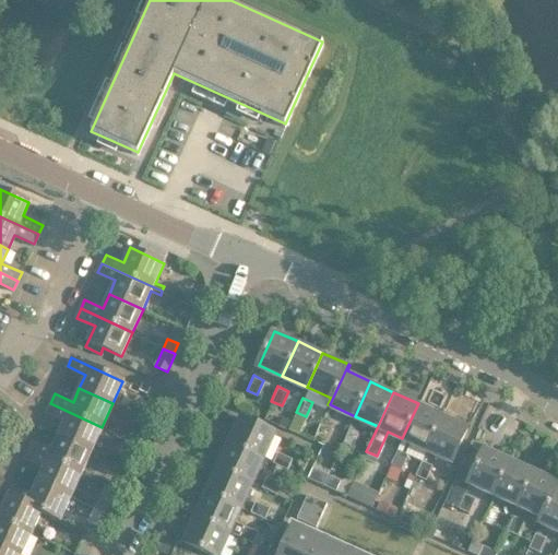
[(64,421),(59,434),(92,449),(102,427),(50,403),(46,412),(64,421)]
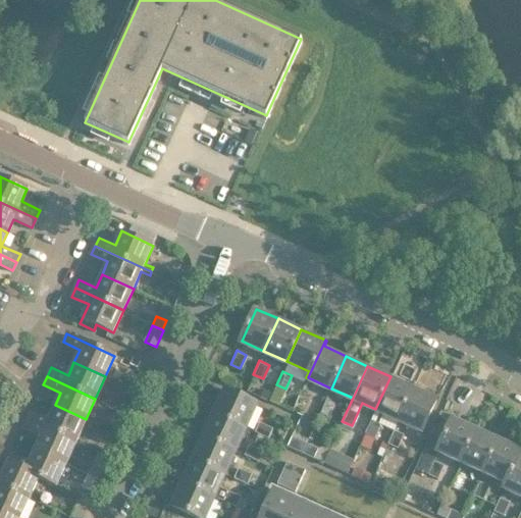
[(375,409),(398,419),(413,386),(391,376),(375,409)]
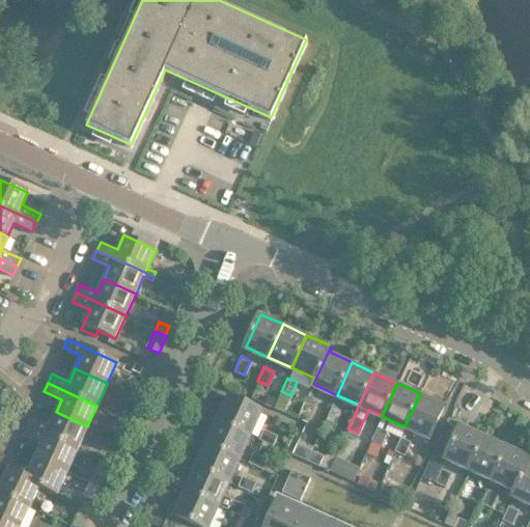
[(268,393),(263,401),(274,406),(278,398),(268,393)]
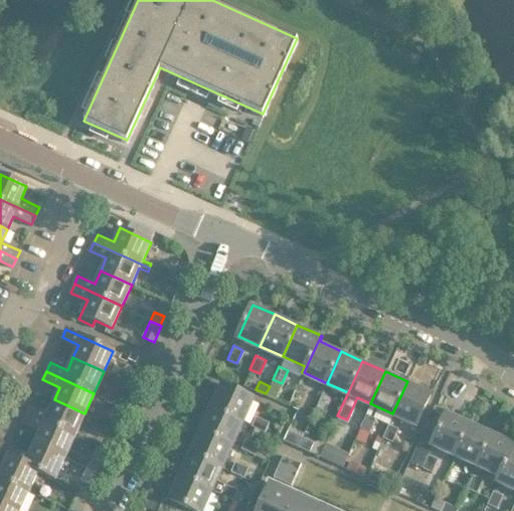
[(392,413),(417,424),(433,392),(407,381),(392,413)]
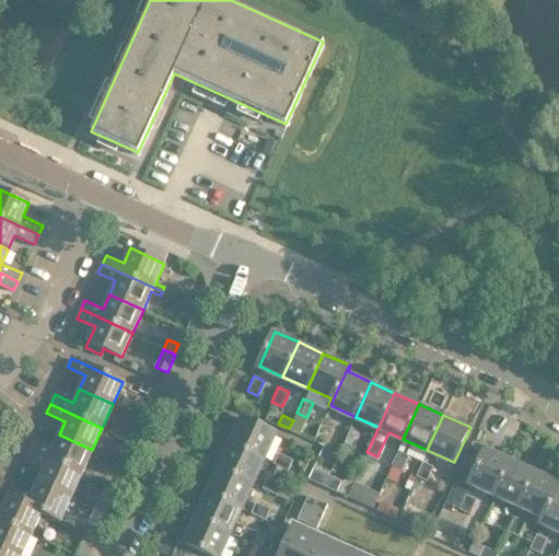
[(242,417),(230,442),(265,458),(277,432),(242,417)]
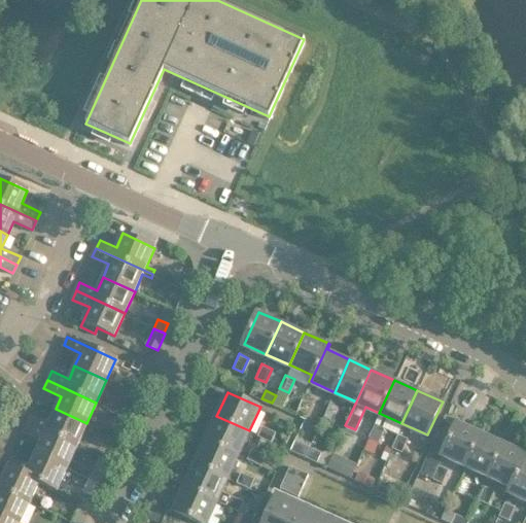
[(115,410),(126,415),(131,405),(125,402),(118,404),(115,410)]
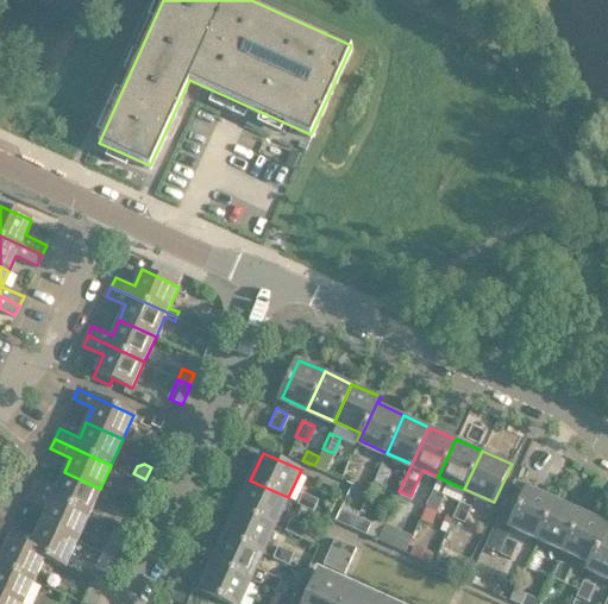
[(37,478),(32,488),(88,514),(100,489),(64,472),(57,488),(37,478)]
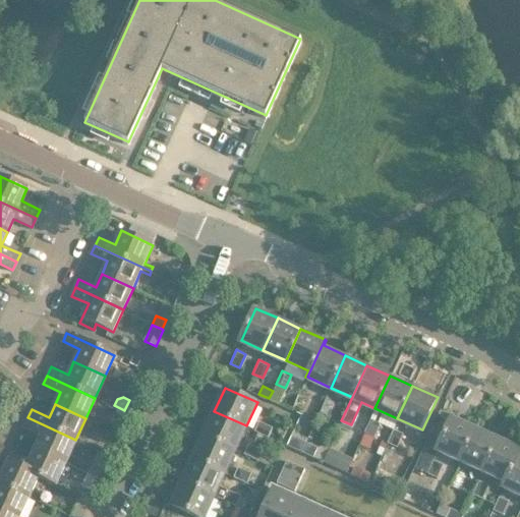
[(236,449),(246,425),(214,411),(204,434),(236,449)]
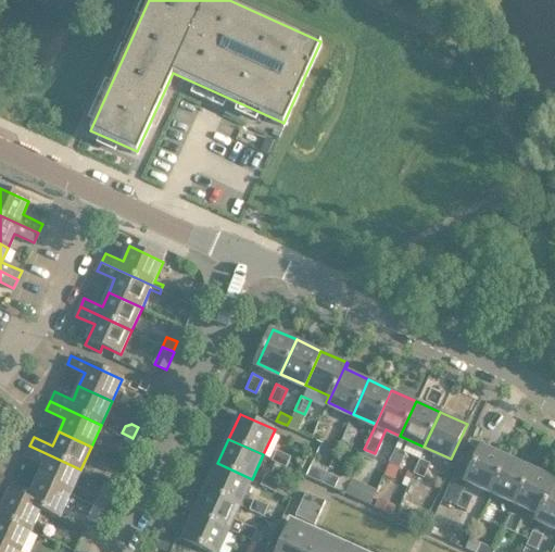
[(468,479),(493,490),(508,455),(483,444),(468,479)]
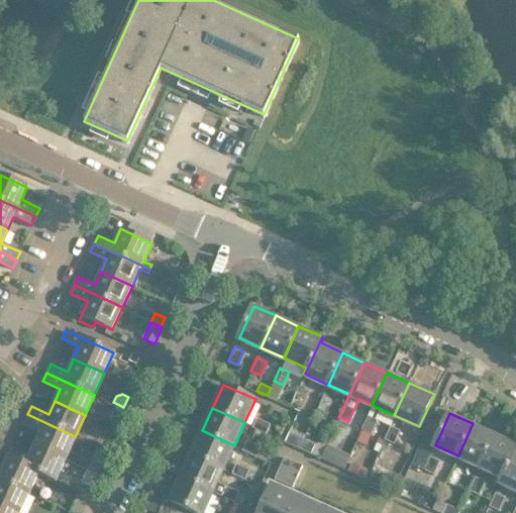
[(66,457),(75,436),(27,414),(23,423),(40,431),(34,443),(66,457)]
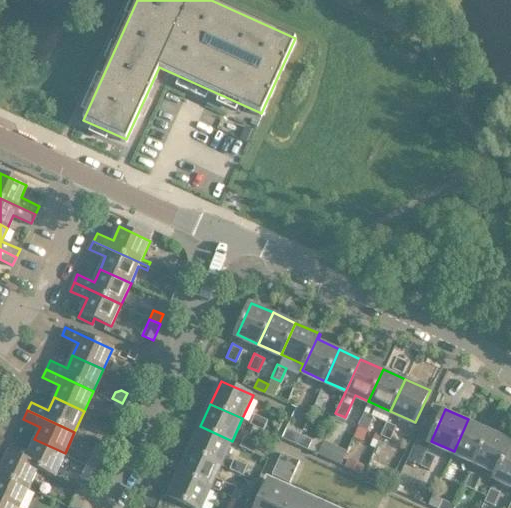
[(367,427),(373,414),(364,410),(358,423),(367,427)]
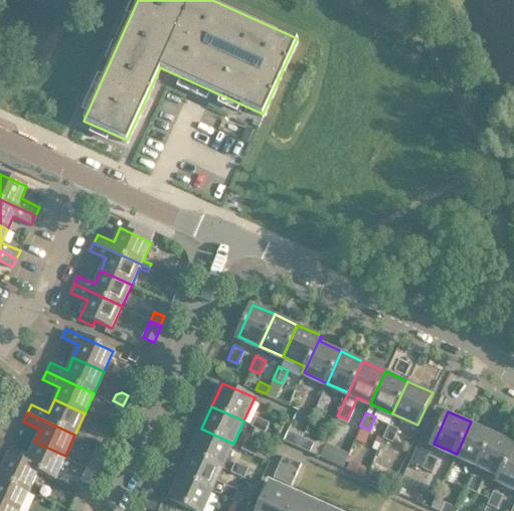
[(271,434),(274,427),(268,423),(269,420),(255,414),(250,424),(271,434)]
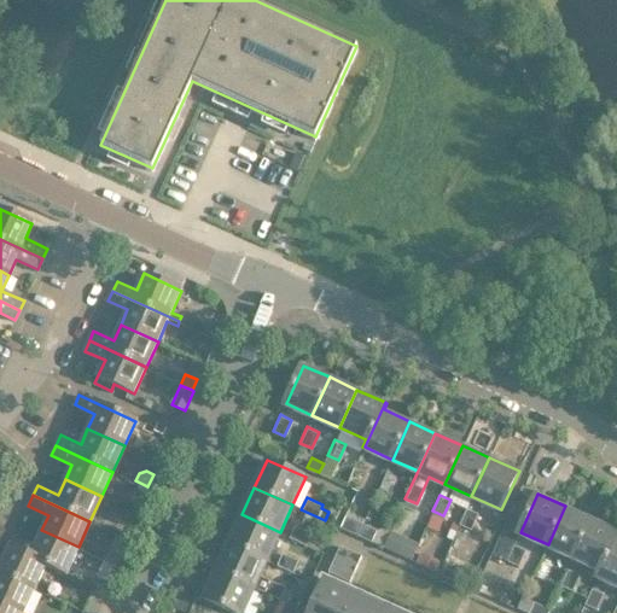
[(141,505),(128,498),(124,506),(137,512),(141,505)]
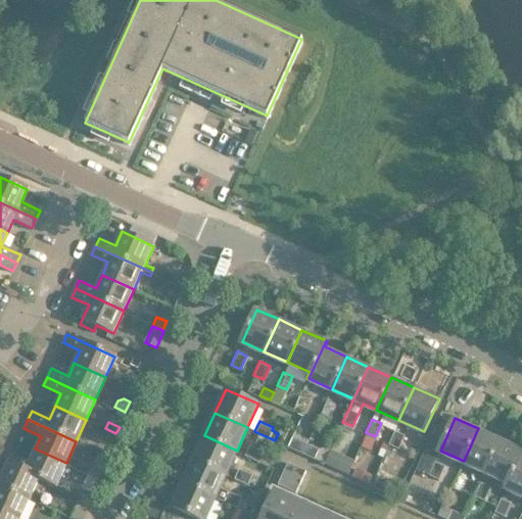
[(342,422),(340,426),(350,430),(352,426),(342,422)]
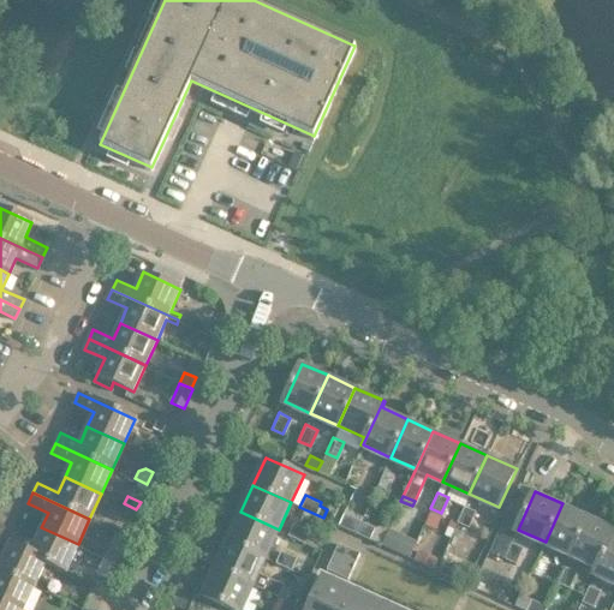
[(457,520),(464,506),(457,502),(451,518),(457,520)]
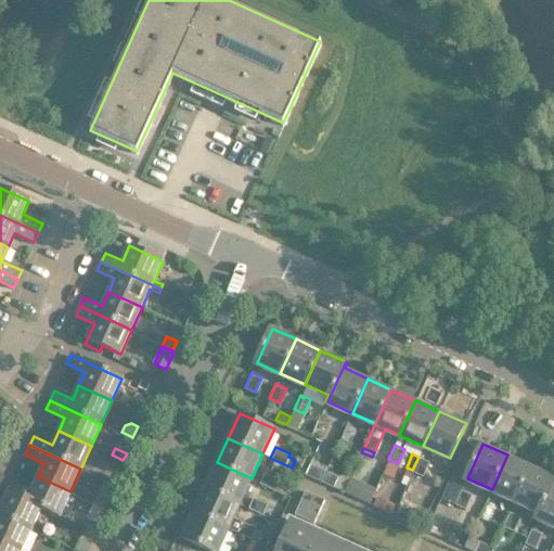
[(492,489),(516,500),(532,465),(507,455),(492,489)]
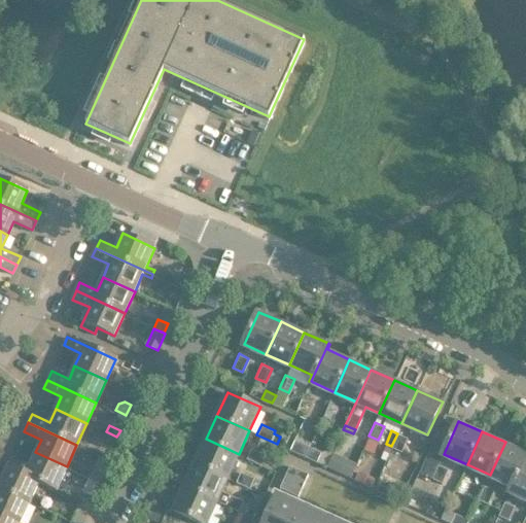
[(401,451),(408,437),(397,432),(391,446),(401,451)]
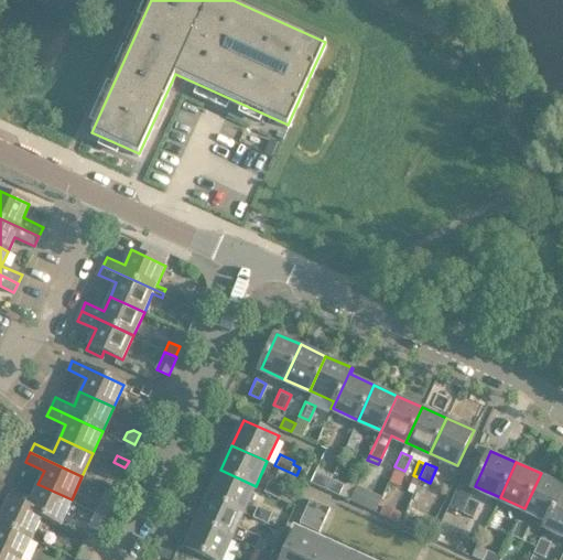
[(245,510),(256,486),(220,470),(209,495),(245,510)]
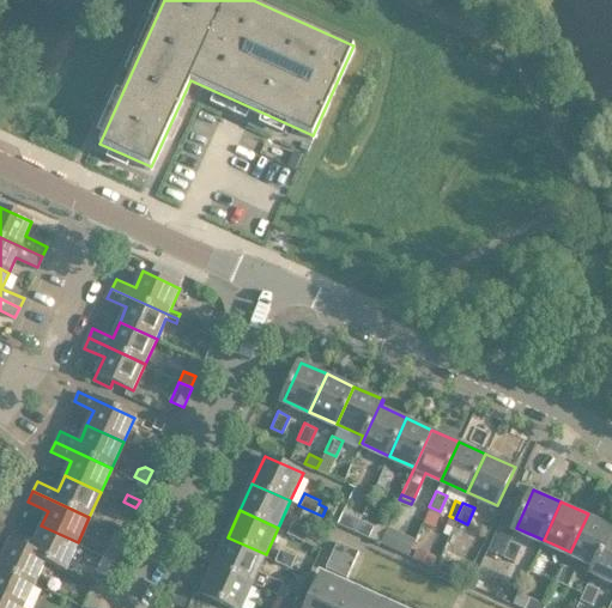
[(361,521),(343,514),(338,524),(356,532),(361,521)]
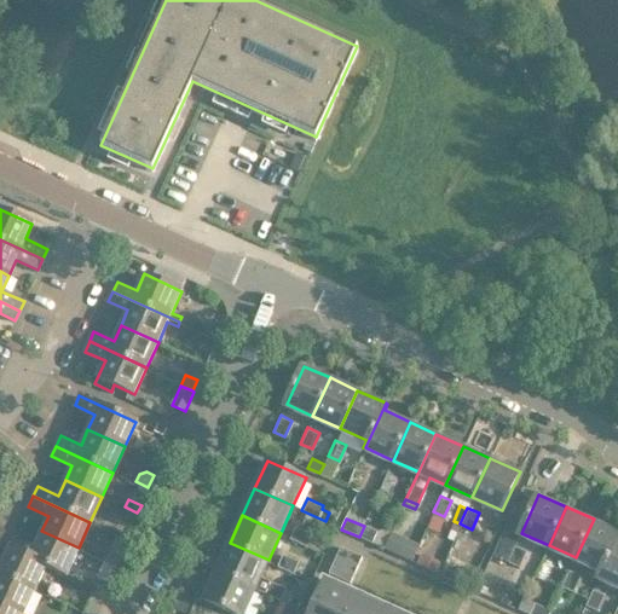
[(598,577),(600,578),(617,536),(617,529),(594,519),(576,557),(601,569),(598,577)]
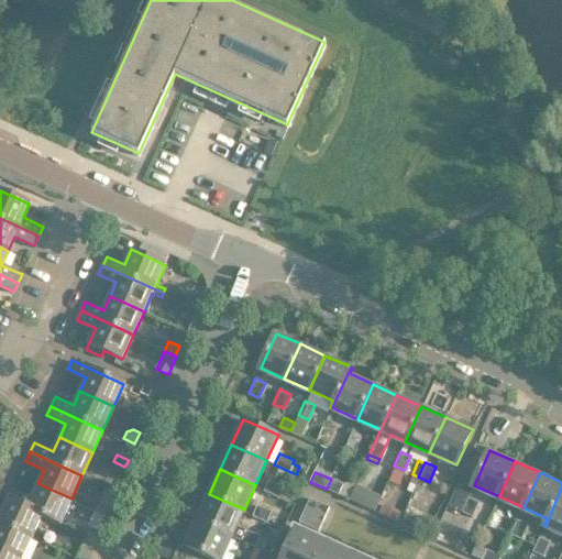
[(277,495),(283,484),(268,478),(263,489),(277,495)]
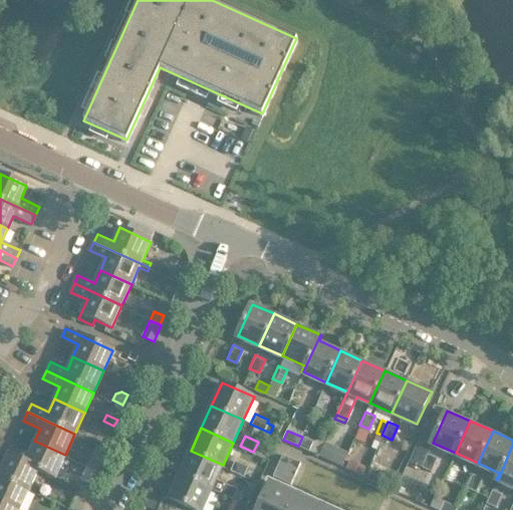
[(313,442),(302,437),(298,446),(309,451),(313,442)]
